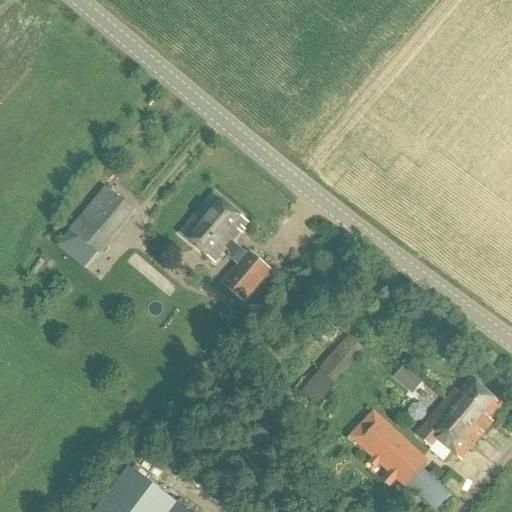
[(101,256),(136,212),(106,187),(69,230),(101,256)]
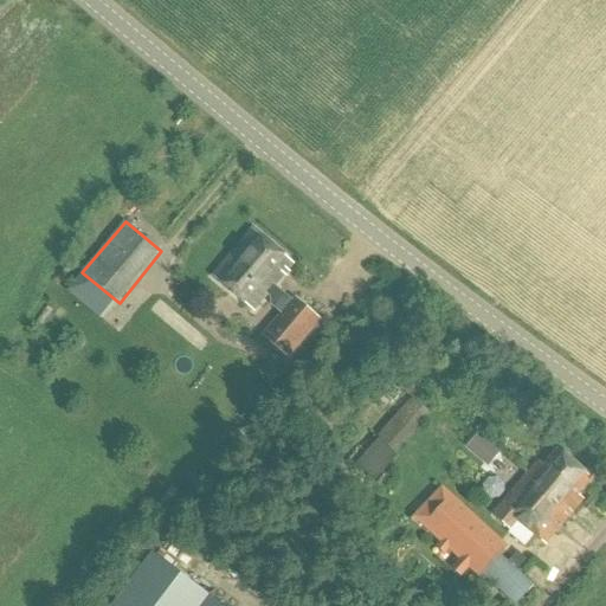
[(281,313),(292,300),(276,287),(294,265),(252,230),(213,276),(255,311),(269,295),(271,297),(271,305),(281,313)]
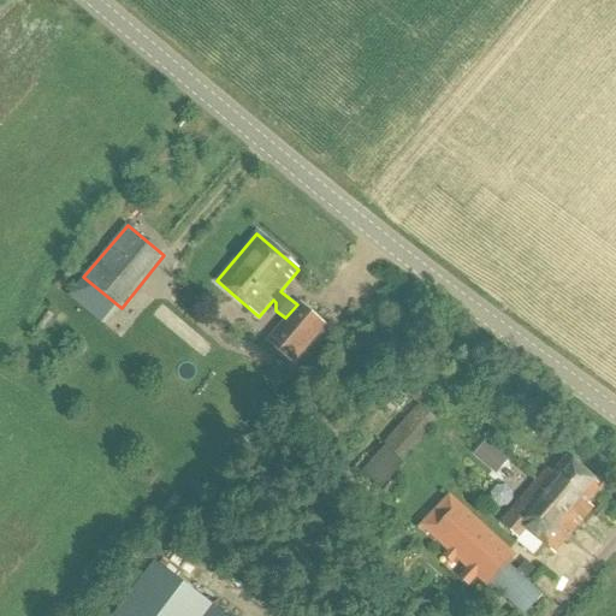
[(285,318),(266,341),(294,365),(327,327),(300,302),(297,304),(285,318)]
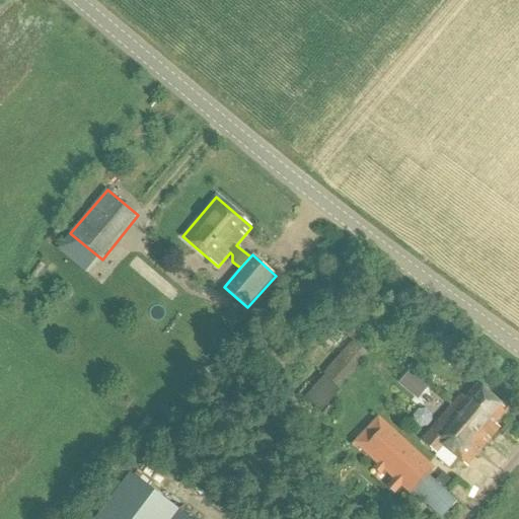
[(322,374),(324,376),(339,388),(369,355),(354,341),(322,374)]
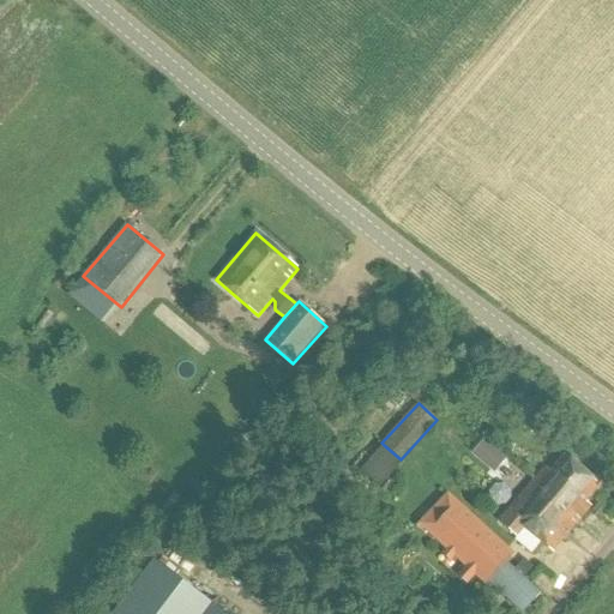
[(473,453),(494,471),(506,458),(485,440),(473,453)]
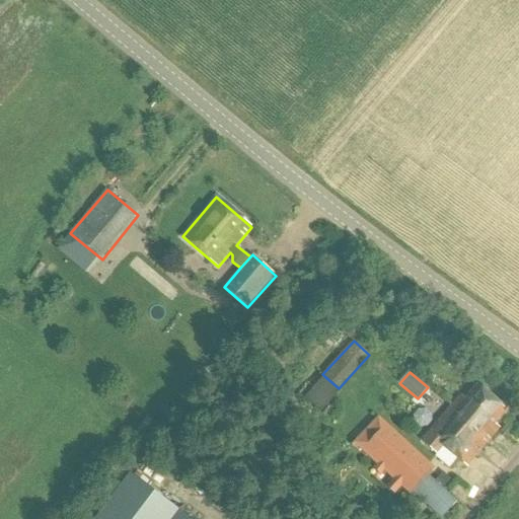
[(324,376),(305,397),(321,412),(340,389),(339,388),(324,376)]
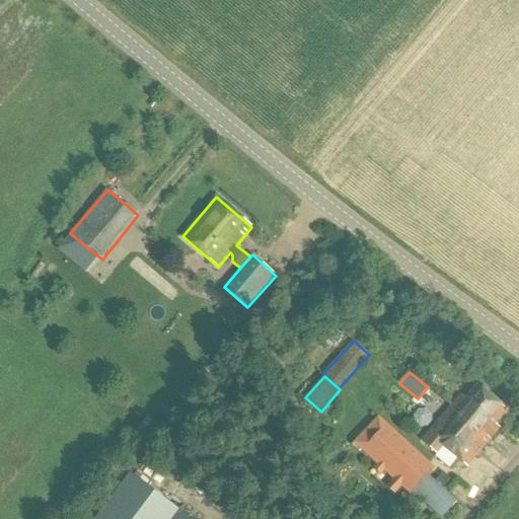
[(460,396),(452,405),(471,421),(466,427),(472,432),(471,433),(474,437),(476,435),(483,440),(477,445),(483,449),(501,428),(496,425),(507,411),(476,386),(464,400),(460,396)]
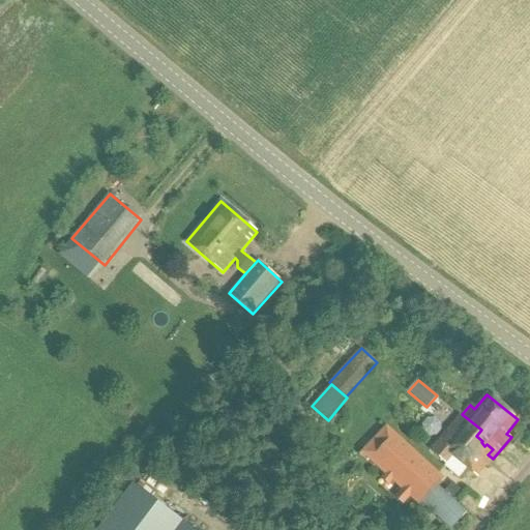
[(477,478),(493,459),(488,454),(493,449),(487,444),(484,446),(481,442),(482,441),(476,436),(481,430),(462,414),(431,451),(446,464),(452,458),(477,478)]
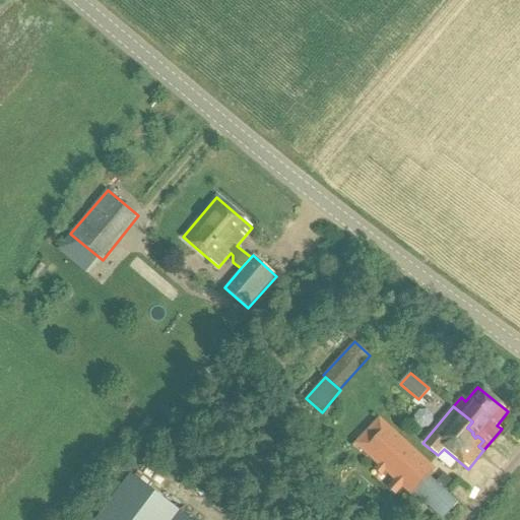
[(413,494),(413,492),(429,474),(434,469),(379,420),(359,442),(413,494)]
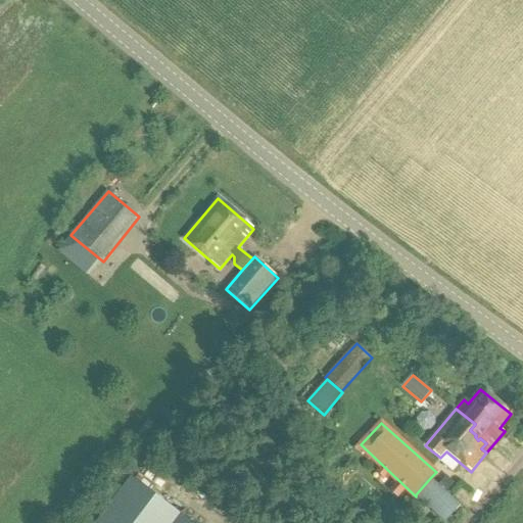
[(192,522),(132,477),(97,522),(192,522)]
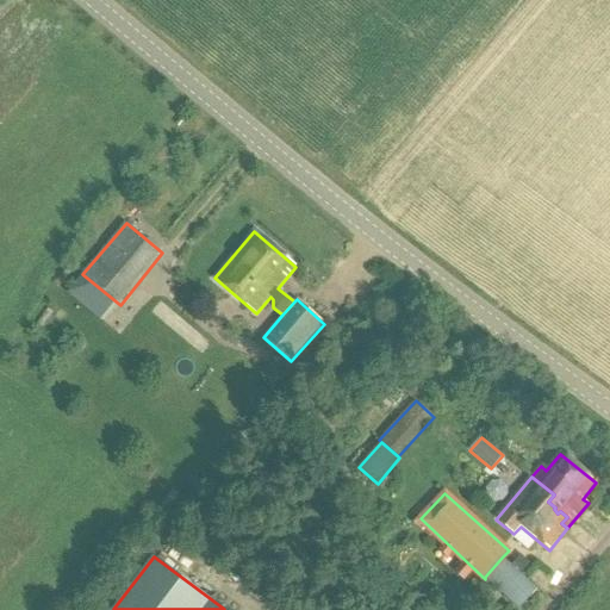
[(503,556),(485,577),(512,603),(522,592),(529,599),(539,590),(503,556)]
